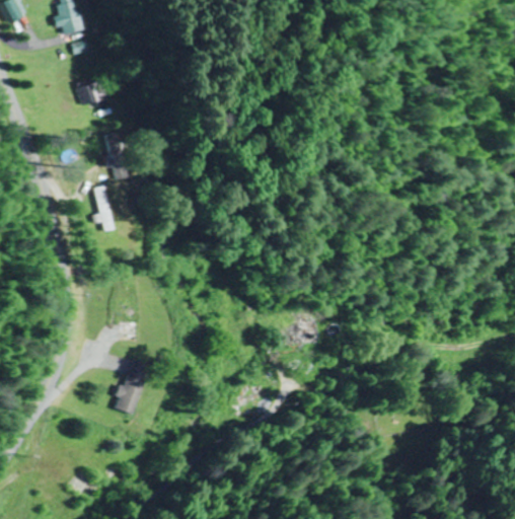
[(6,0),(1,2),(10,23),(27,15),(21,0),(6,0)]
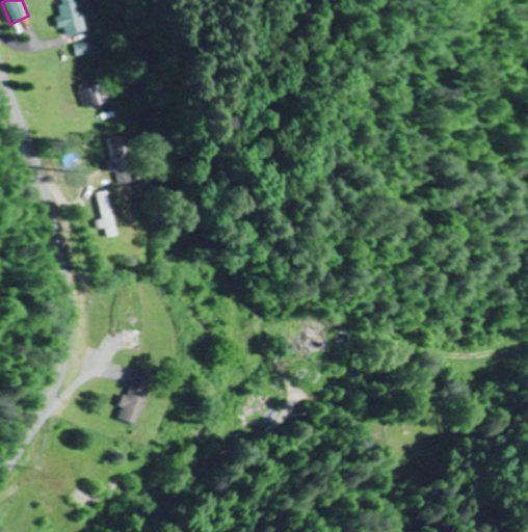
[(55,0),(67,35),(83,30),(74,0),(55,0)]
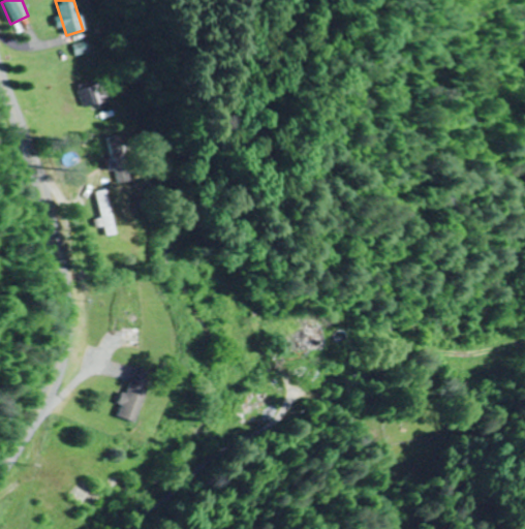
[(95,84),(78,90),(84,109),(101,101),(95,84)]
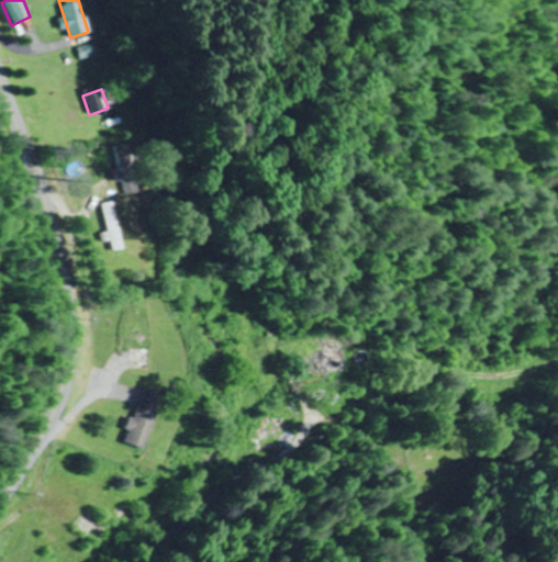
[(102,203),(111,251),(122,249),(113,202),(102,203)]
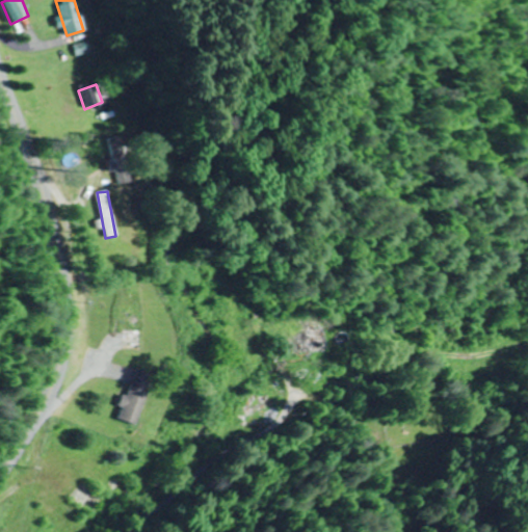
[(306,352),(327,348),(324,328),(301,333),(306,352)]
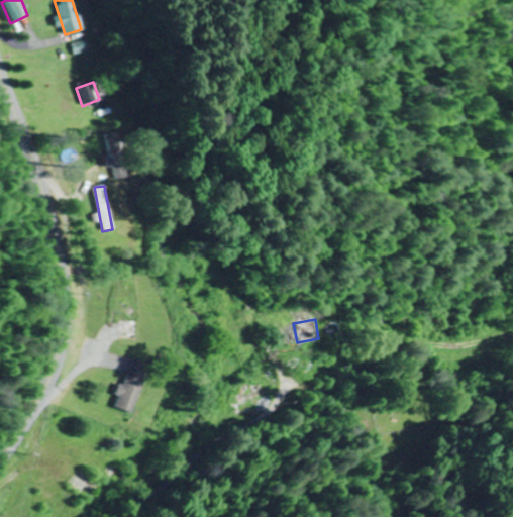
[(113,408),(131,414),(145,365),(127,359),(113,408)]
